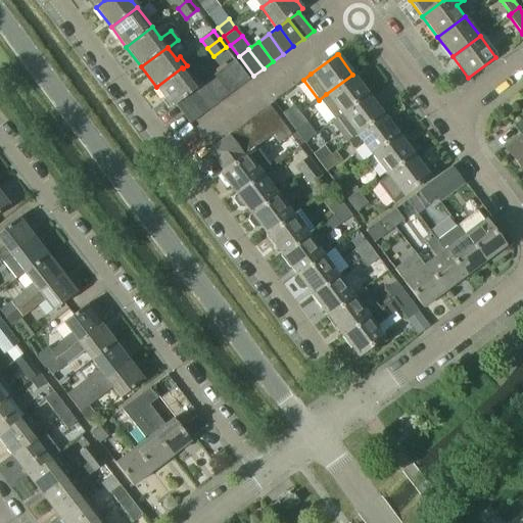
[(235,59),(224,67),(239,88),(249,80),(235,59)]
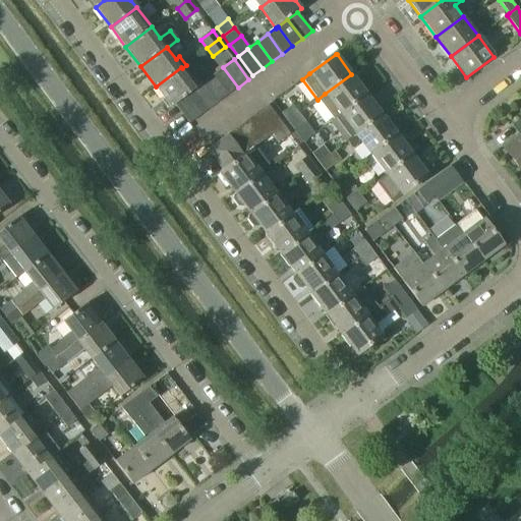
[(190,78),(182,68),(181,67),(156,87),(171,107),(175,105),(185,97),(194,90),(197,88),(200,84),(194,75),(190,78)]
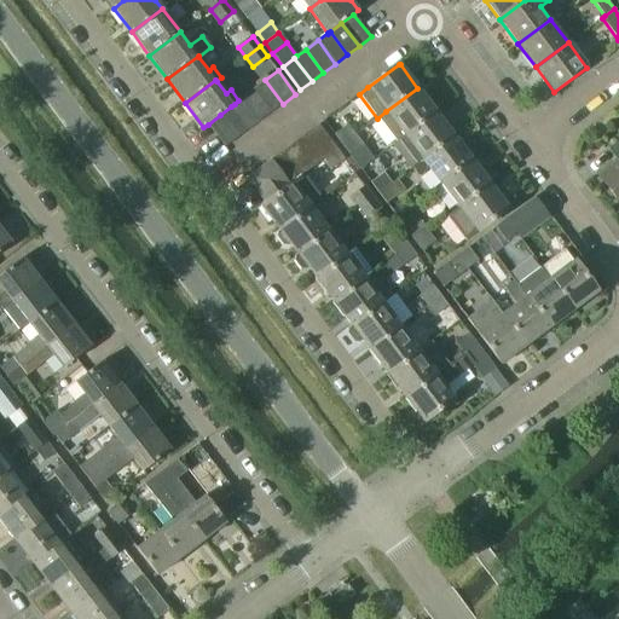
[(272,111),(283,104),(265,80),(254,88),(272,111)]
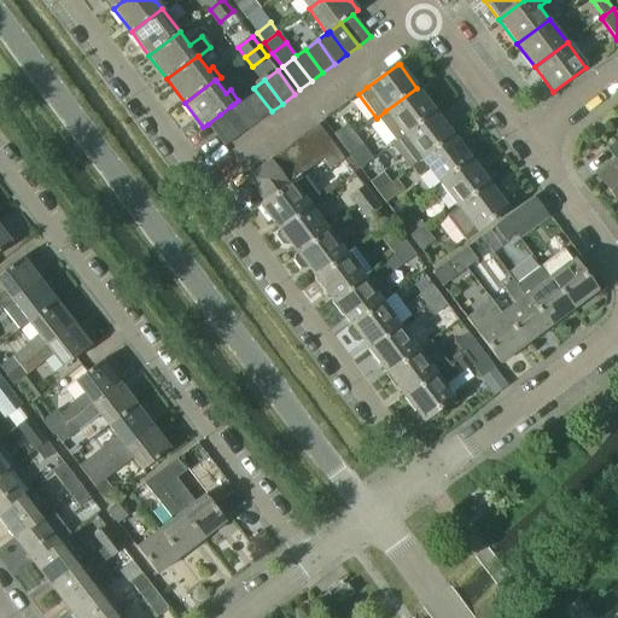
[(260,121),(272,111),(254,88),(242,97),(260,121)]
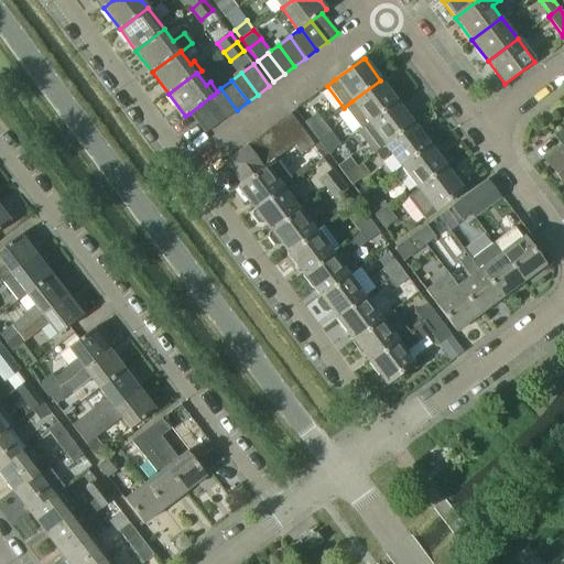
[(351,101),(368,123),(397,101),(380,80),(351,101)]
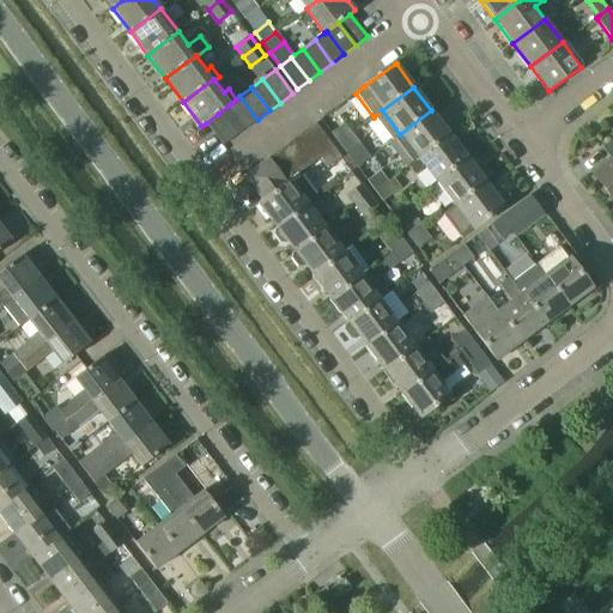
[(240,96),(236,99),(232,103),(229,105),(247,128),(258,120),(240,96)]
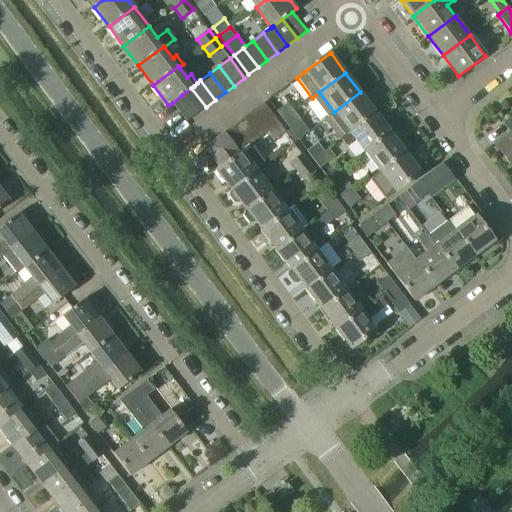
[(196,114),(206,107),(191,88),(182,95),(196,114)]
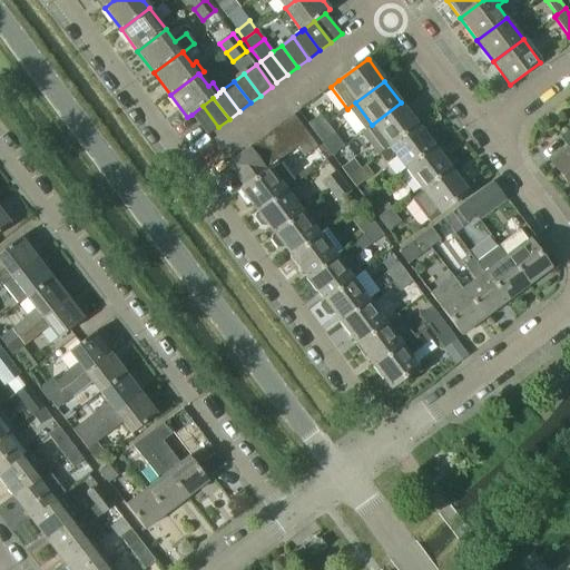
[(377,155),(379,155),(389,147),(418,126),(401,102),(372,125),(366,129),(374,139),(372,148),(377,155)]
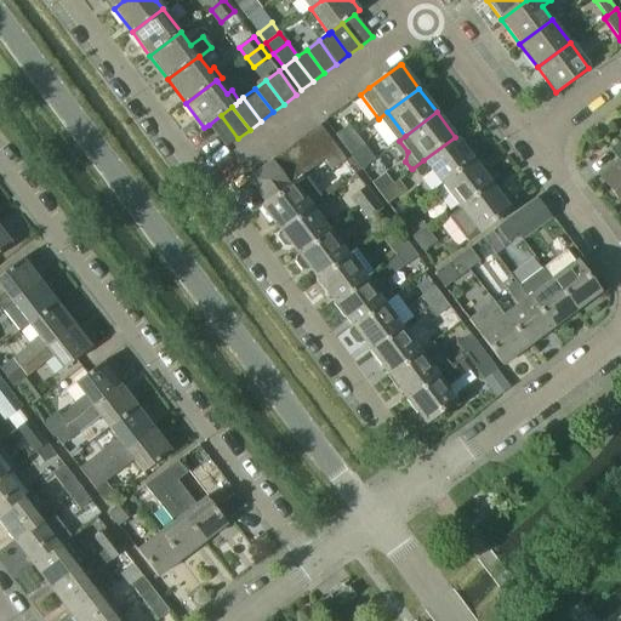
[(226,147),(238,138),(221,115),(209,125),(226,147)]
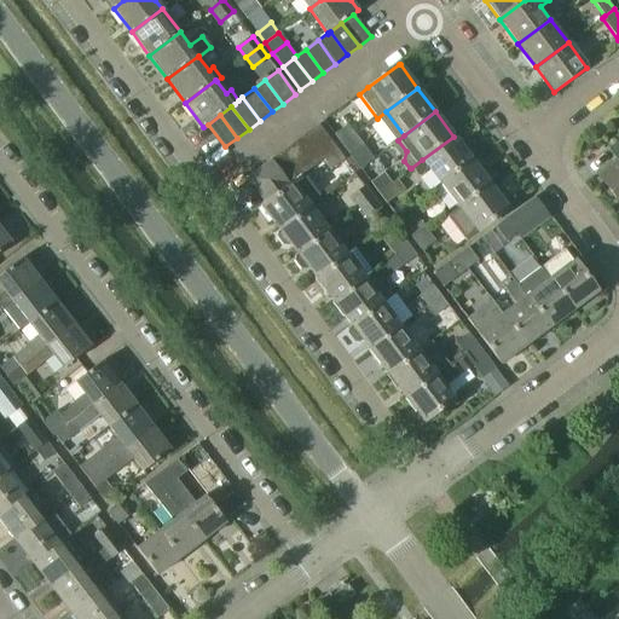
[(306,134),(323,158),(331,169),(345,160),(318,125),(306,134)]
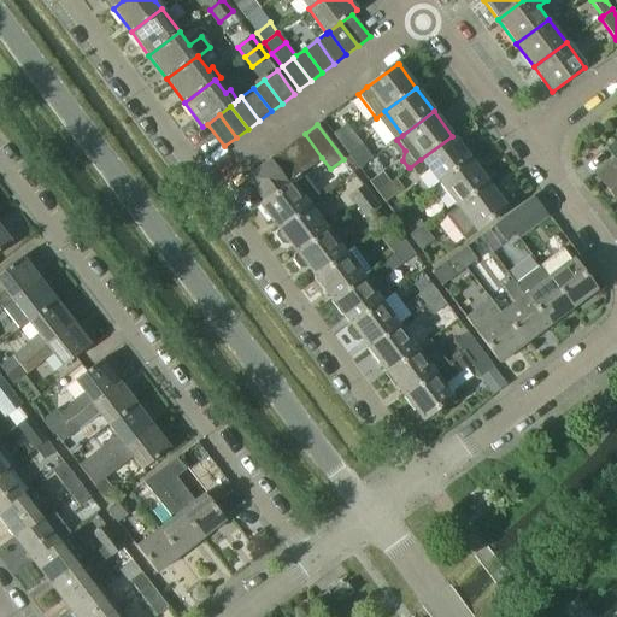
[(341,144),(354,134),(347,124),(333,134),(341,144)]
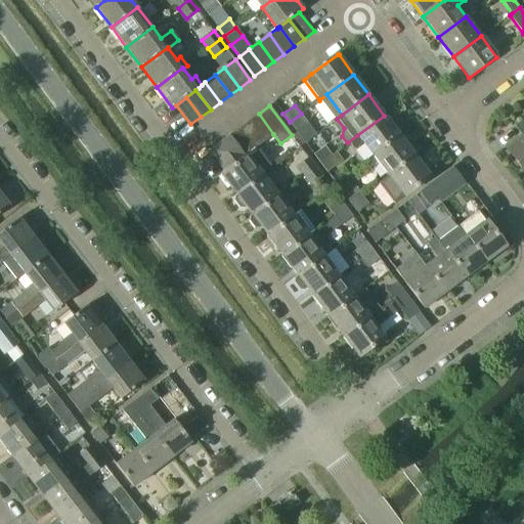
[(273,134),(259,114),(249,121),(264,141),(273,134)]
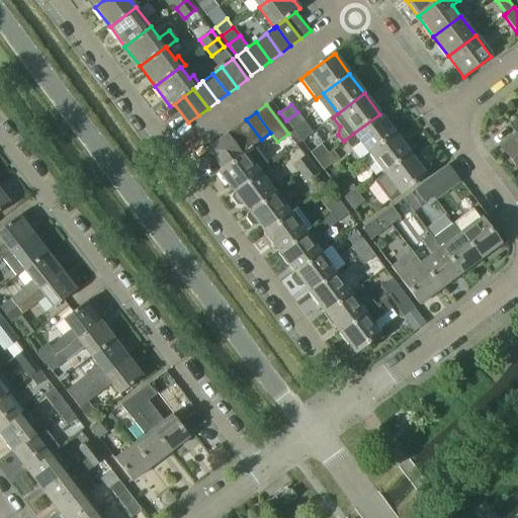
[(305,121),(297,112),(286,120),(293,130),(305,121)]
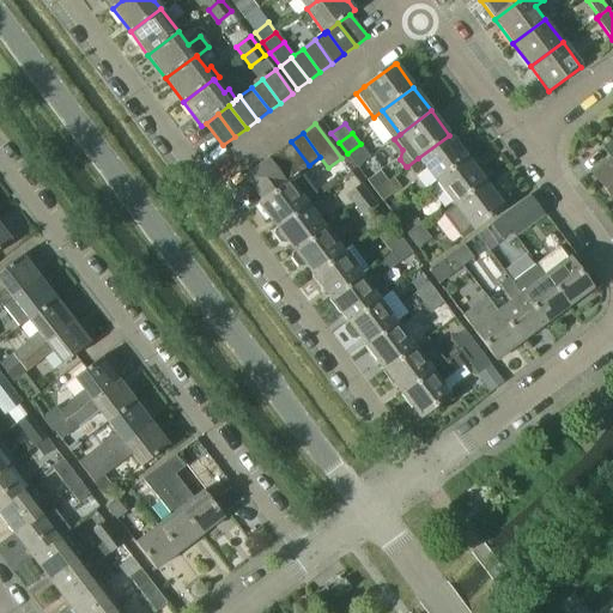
[(414,176),(425,168),(436,182),(467,158),(449,135),(418,158),(407,167),(414,176)]
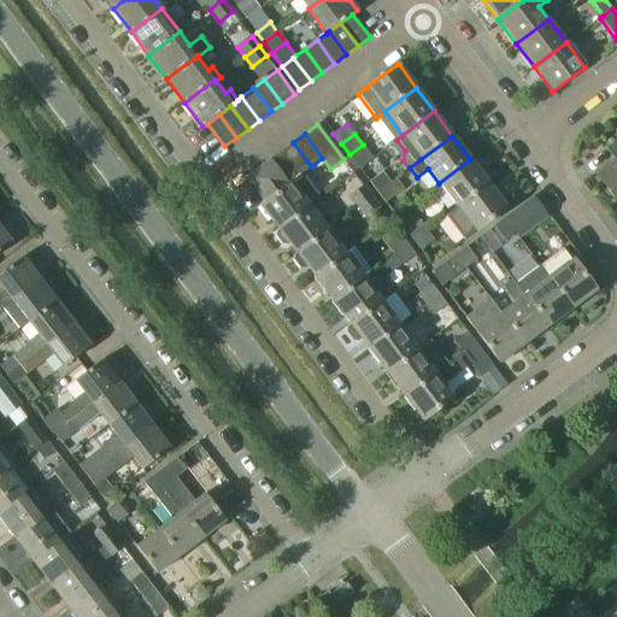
[(293,142),(281,151),(300,175),(311,166),(293,142)]
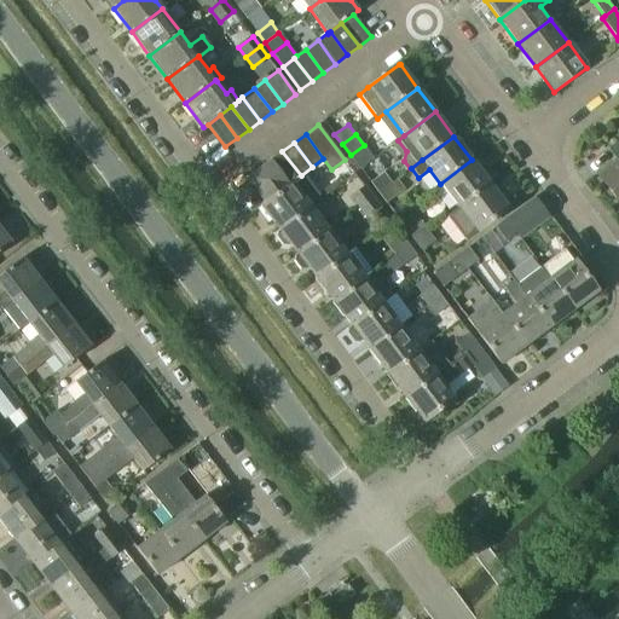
[(293,181),(301,175),(282,151),(272,160),(289,184),(293,181)]
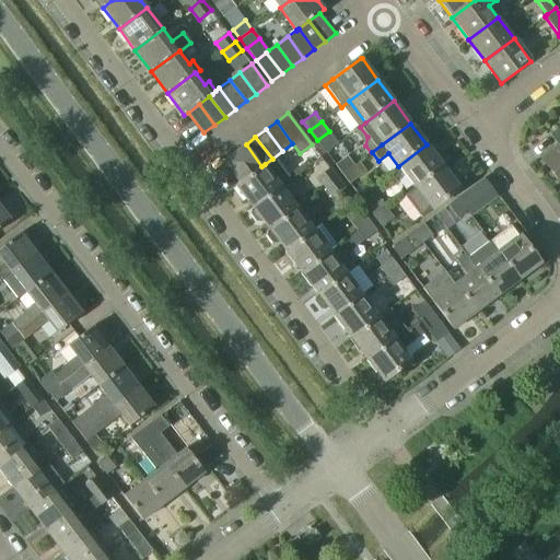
[(246,144),(234,153),(249,175),(261,166),(246,144)]
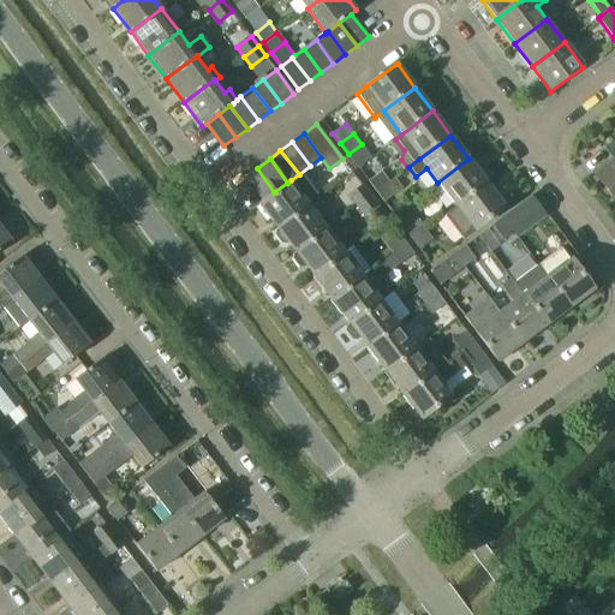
[(437,183),(455,207),(487,183),(469,159),(437,183)]
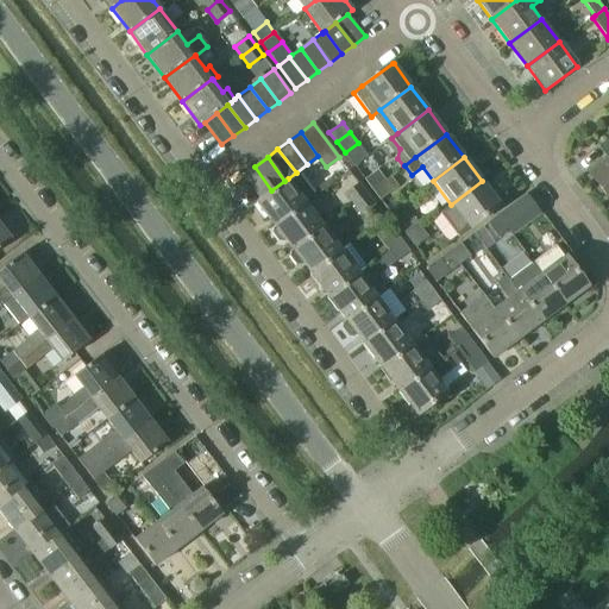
[(608,157),(589,174),(608,200),(608,157)]
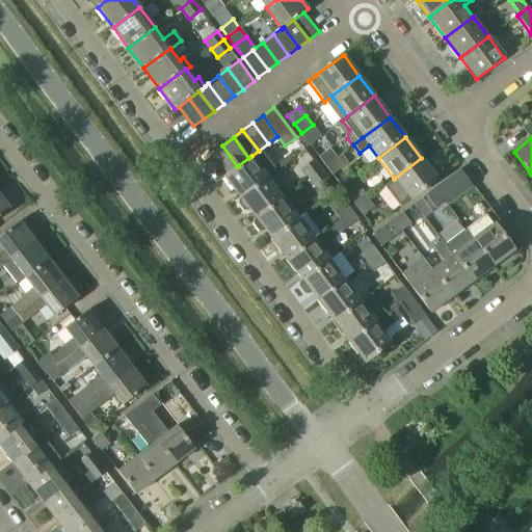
[(237,166),(222,145),(211,153),(227,175),(237,166)]
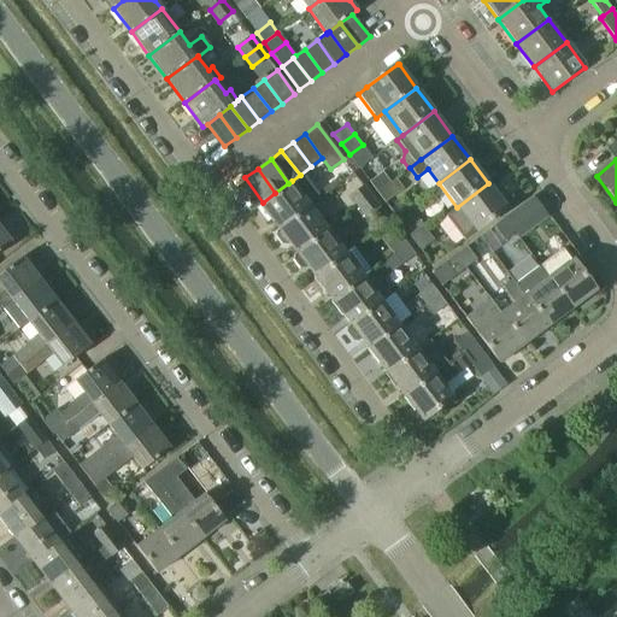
[(377,192),(391,182),(382,172),(370,182),(377,192)]
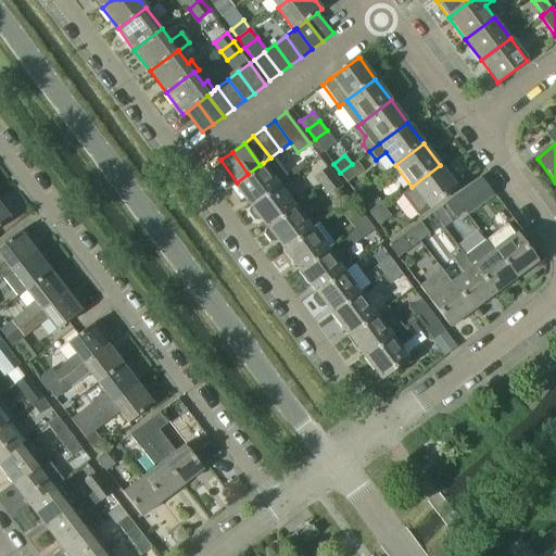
[(235,185),(251,206),(279,185),(287,179),(270,158),(263,163),(260,165),(248,174),(237,182),(235,184),(235,185)]
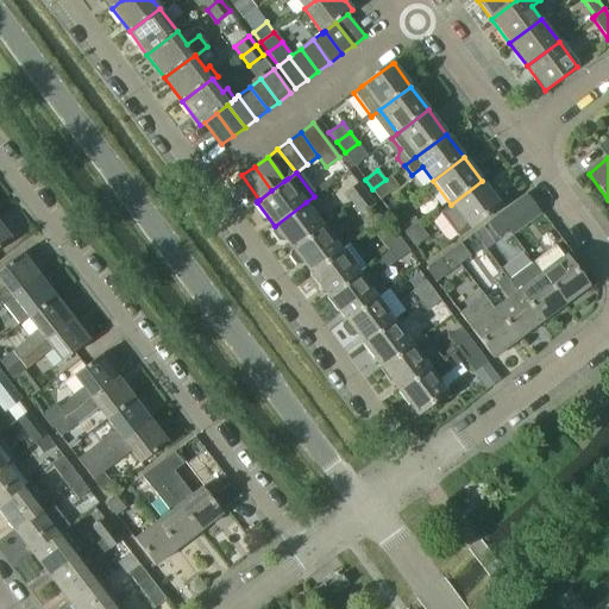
[(393,189),(385,180),(372,189),(380,200),(393,189)]
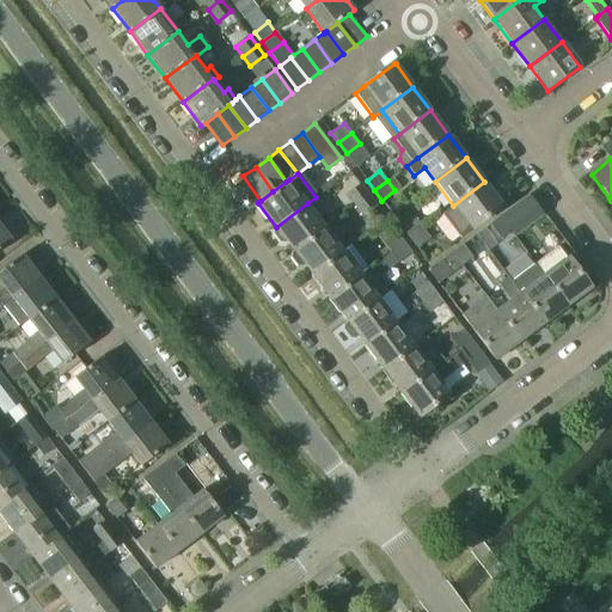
[(502,206),(484,182),(453,206),(442,214),(460,238),(471,230),(502,206)]
